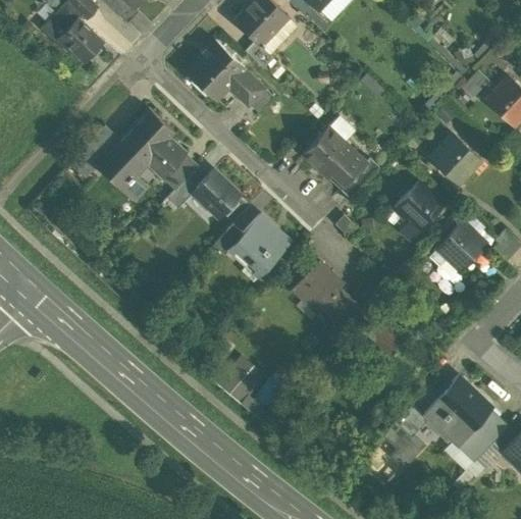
[(98,10),(87,0),(70,0),(67,4),(68,4),(83,17),(87,21),(98,10)]
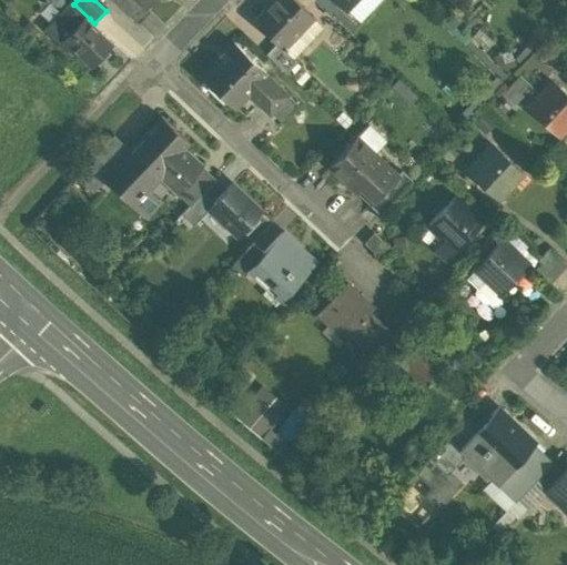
[(148,12),(133,0),(108,0),(139,29),(151,16),(148,12)]
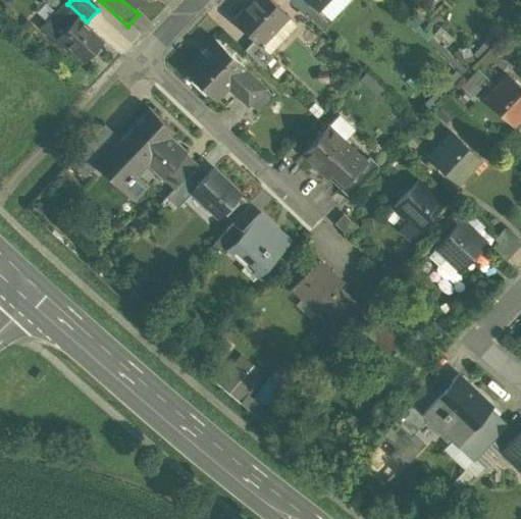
[(145,0),(122,0),(136,11),(145,0)]
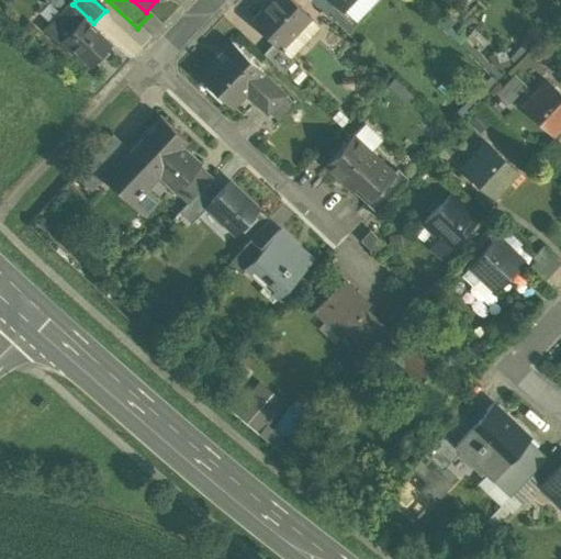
[(311,20),(290,0),(275,0),(251,24),(275,46),(280,52),(281,51),(294,36),(311,20)]
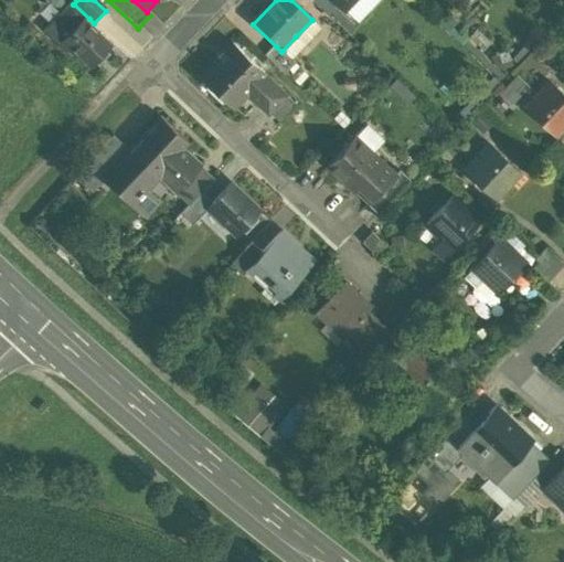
[(330,0),(344,13),(355,2),(357,0),(330,0)]
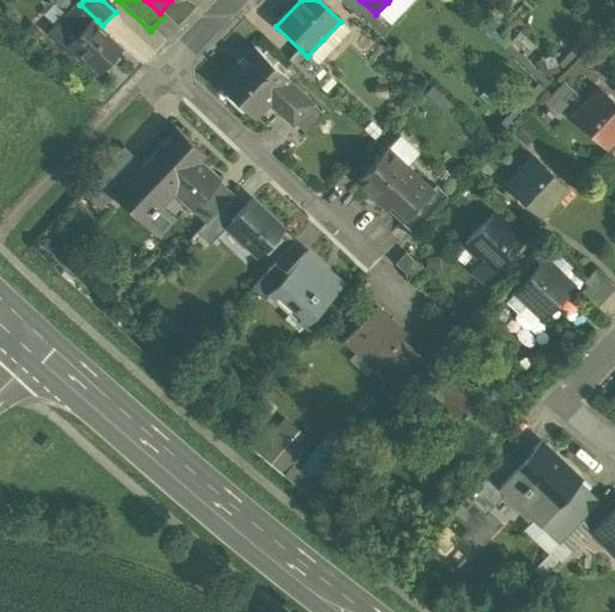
[(402,16),(388,3),(376,15),(391,28),(402,16)]
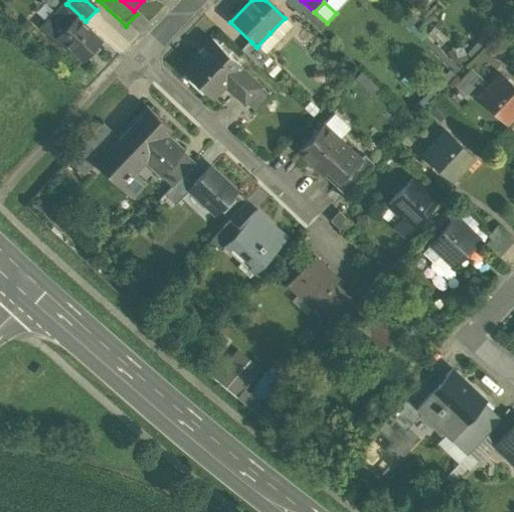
[(67,4),(41,32),(54,44),(76,20),(77,21),(81,17),(67,4)]
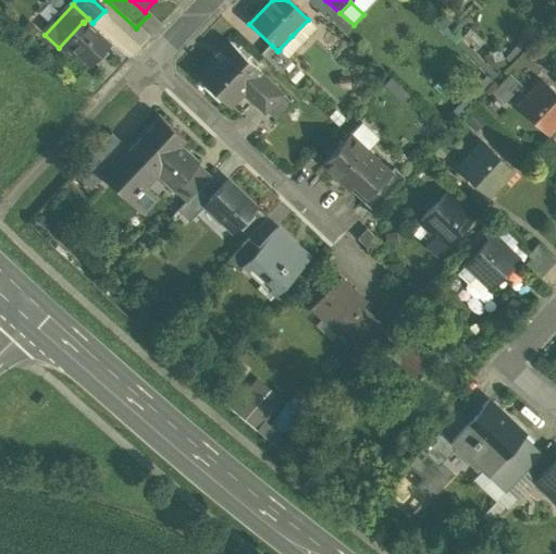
[(84,23),(83,22),(59,48),(73,61),(77,57),(90,69),(110,48),(84,23)]
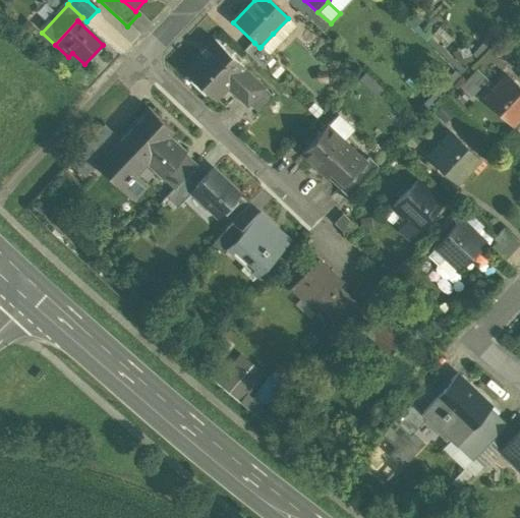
[(273,34),(261,47),(270,55),(282,43),(273,34)]
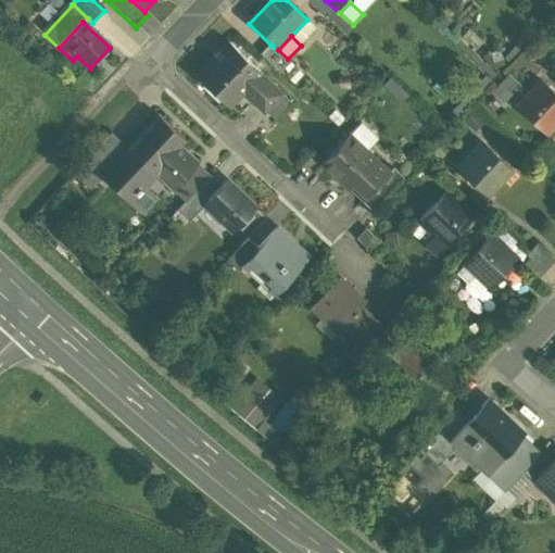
[(261,75),(230,46),(198,79),(227,107),(244,89),(257,102),(270,87),(260,76),(261,75)]
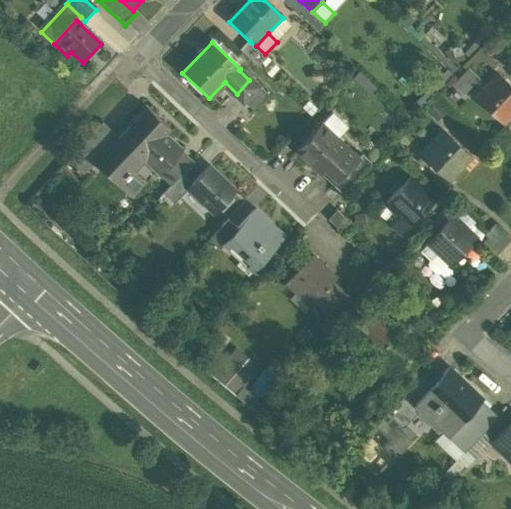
[(255,47),(250,42),(240,52),(259,70),(269,58),(265,54),(256,46),(255,47)]
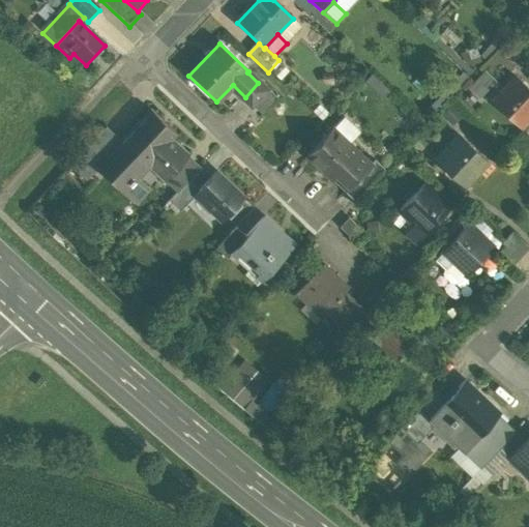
[(478,101),(497,84),(486,71),(467,89),(478,101)]
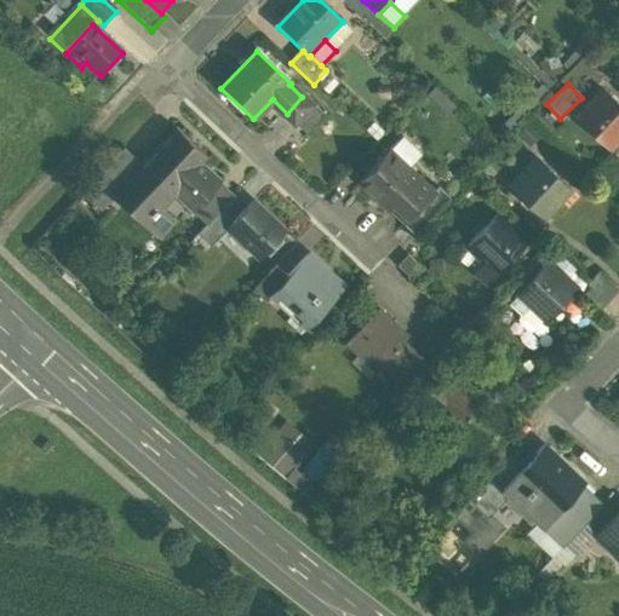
[(618,105),(607,95),(580,125),(612,156),(613,155),(613,154),(611,153),(618,143),(618,105)]
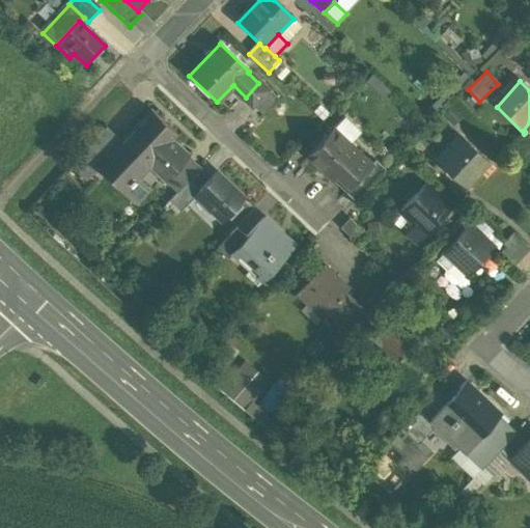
[(246,98),(242,102),(252,112),(255,109),(270,93),(258,83),(246,98)]
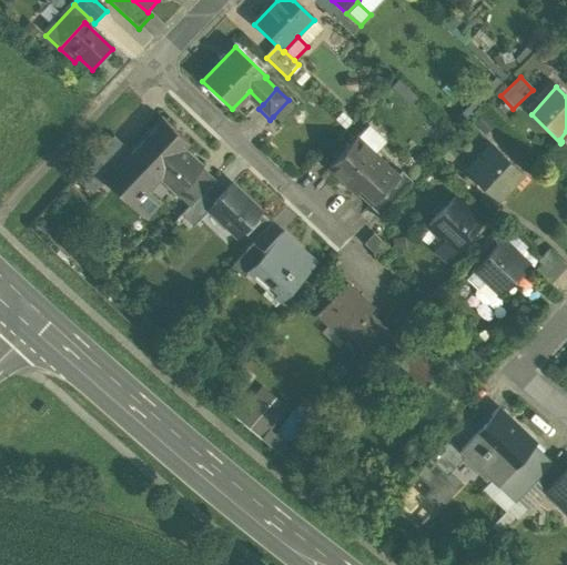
[(289,100),(273,117),(281,125),(297,109),(289,100)]
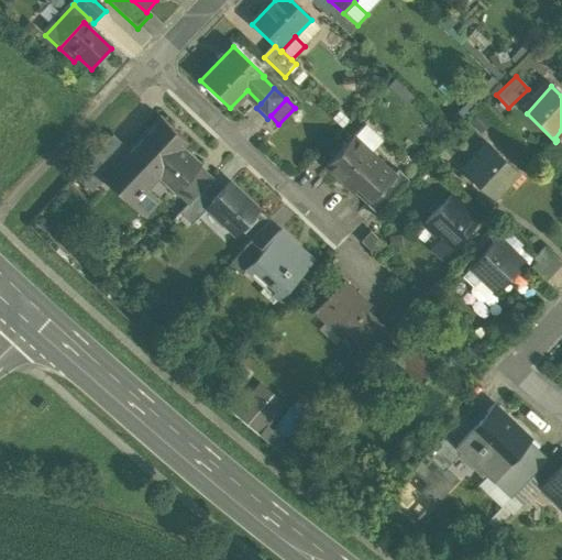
[(189,147),(161,120),(130,153),(108,176),(109,178),(136,202),(158,179),(176,197),(177,196),(201,169),(184,153),(189,147)]
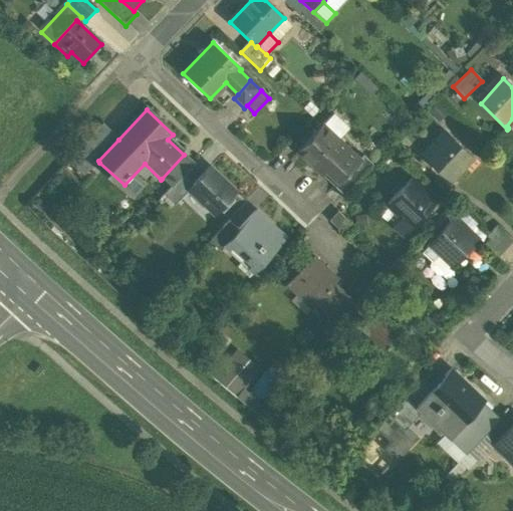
[(104,126),(68,164),(84,179),(99,163),(98,161),(118,140),(104,126)]
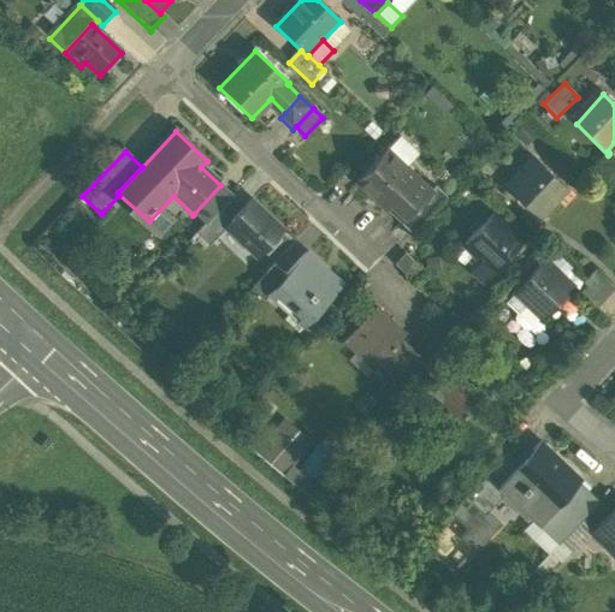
[(389,153),(359,184),(389,212),(392,208),(418,180),(389,153)]
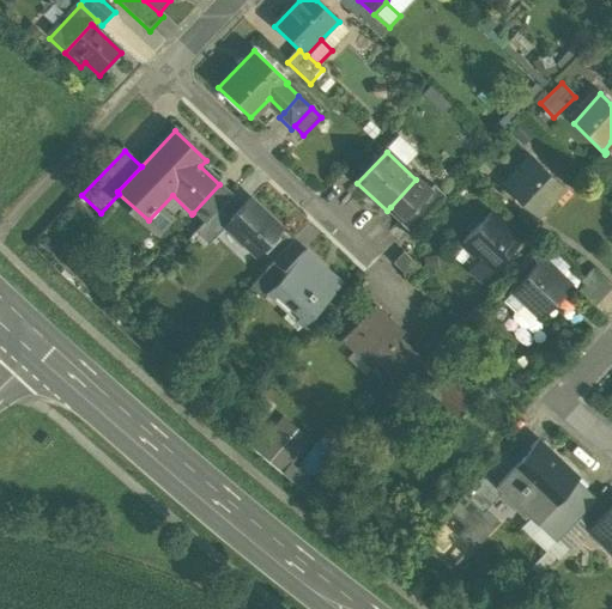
[(569,194),(535,163),(508,192),(538,220),(564,193),(568,195),(569,194)]
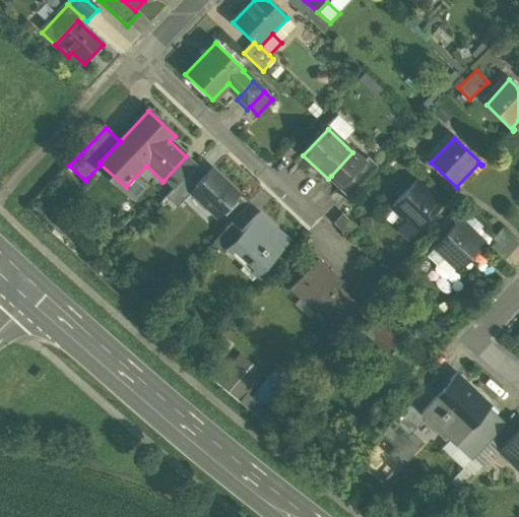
[(365,164),(352,152),(331,176),(343,187),(365,164)]
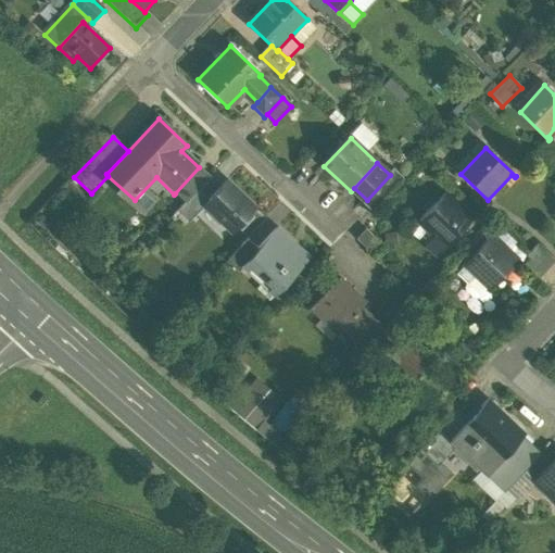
[(212,179),(199,167),(175,193),(187,204),(198,193),(212,179)]
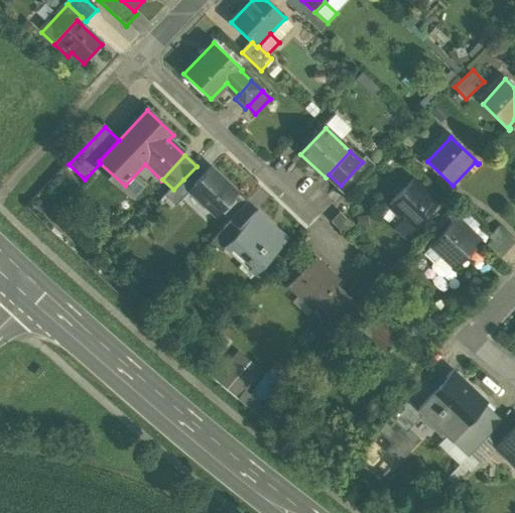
[(341,185),(338,188),(346,197),(374,166),(366,158),(362,162),(341,185)]
